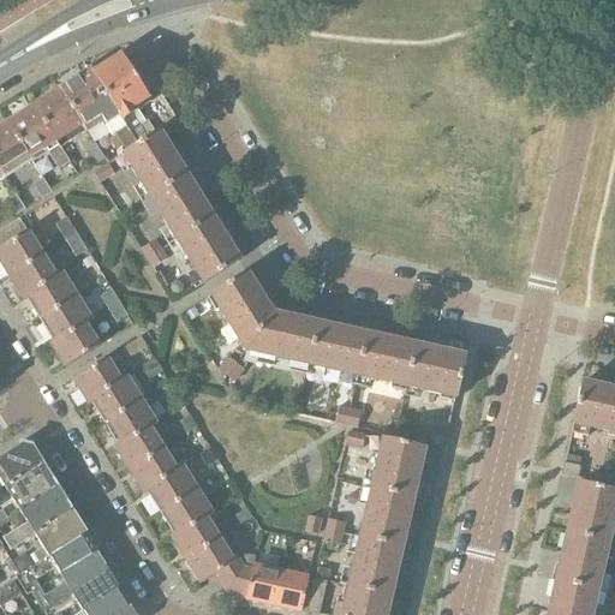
[(106,66),(93,75),(121,120),(130,133),(137,145),(154,136),(145,120),(141,124),(133,113),(131,108),(147,99),(145,97),(119,57),(115,59),(115,58),(105,64),(106,66)]
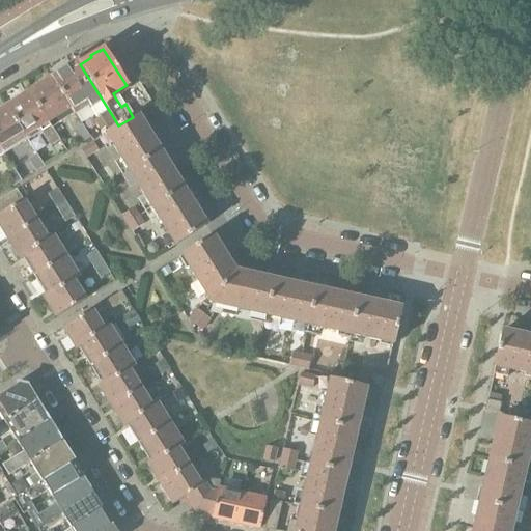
[(54,76),(50,78),(74,114),(87,106),(89,109),(92,107),(102,121),(112,115),(105,104),(80,64),(78,60),(62,71),(61,70),(53,75),(54,76)]
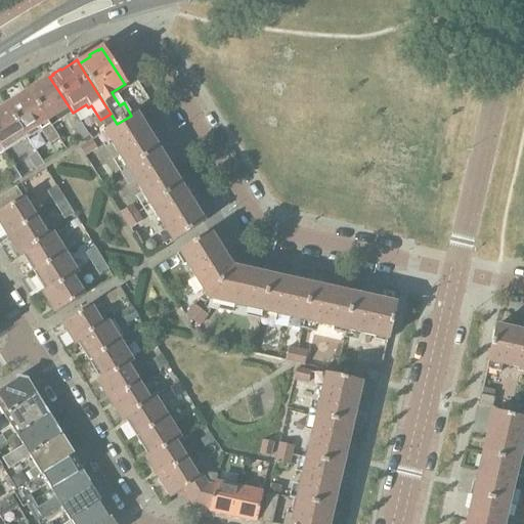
[(27,91),(50,127),(73,113),(49,77),(39,83),(38,82),(30,88),(31,89),(27,91)]
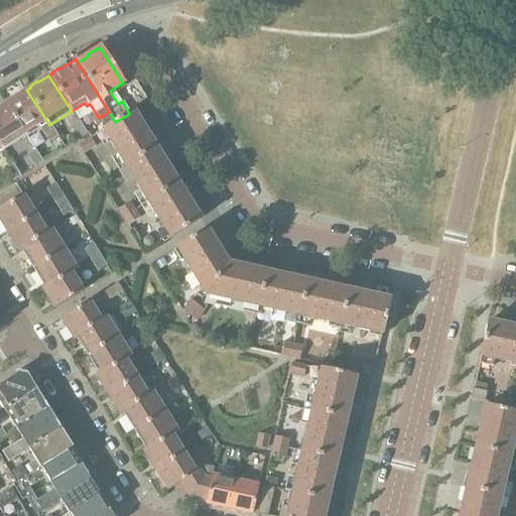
[(8,101),(4,104),(24,134),(36,125),(48,142),(56,136),(49,125),(26,90),(16,96),(16,95),(7,100),(8,101)]
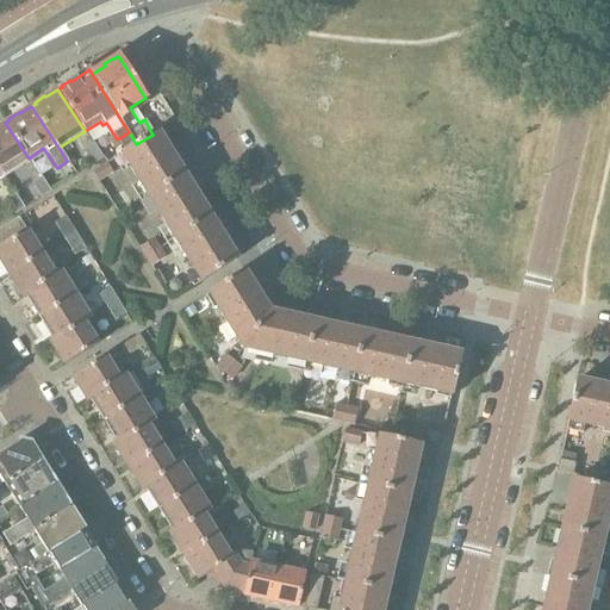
[(0,170),(5,179),(31,162),(29,159),(5,123),(0,125),(0,170)]
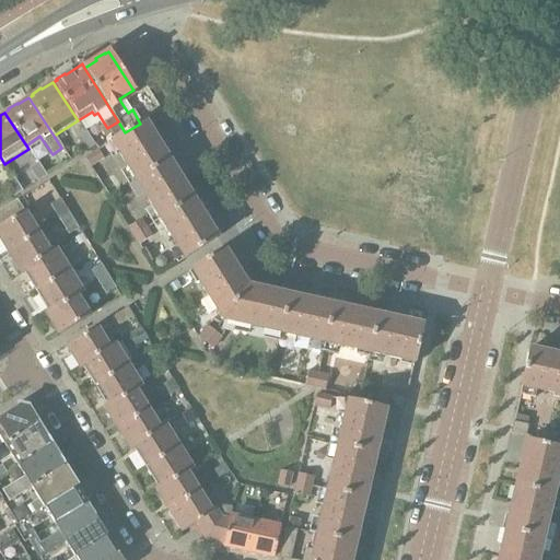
[(167,160),(153,137),(143,121),(140,124),(125,132),(112,141),(136,179),(167,160)]
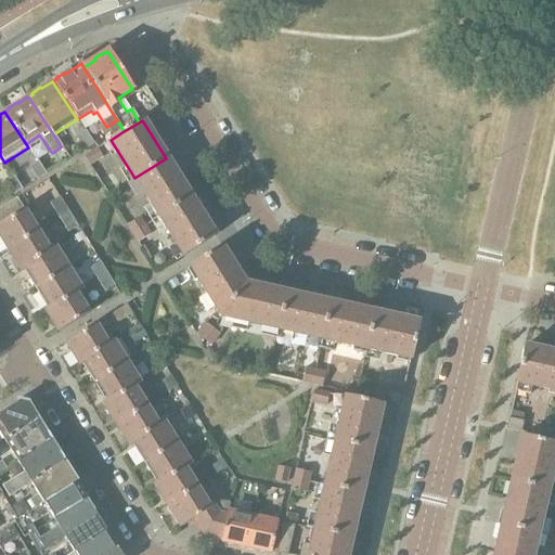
[(85,149),(93,143),(86,131),(77,137),(85,149)]
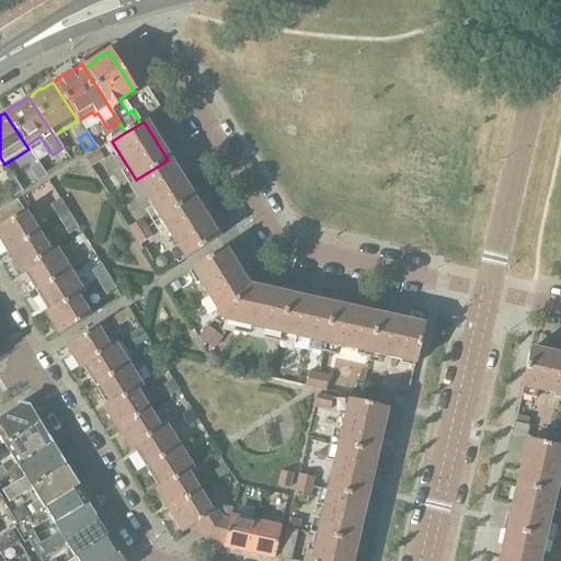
[(84,158),(90,167),(103,158),(98,150),(84,158)]
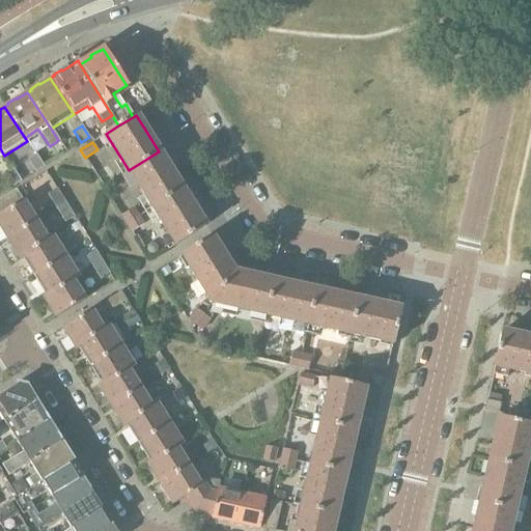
[(159,151),(129,170),(151,207),(182,189),(159,151)]
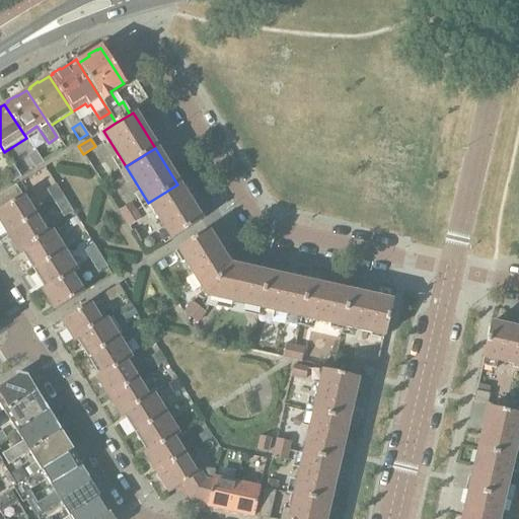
[(35,151),(27,156),(34,167),(43,162),(35,151)]
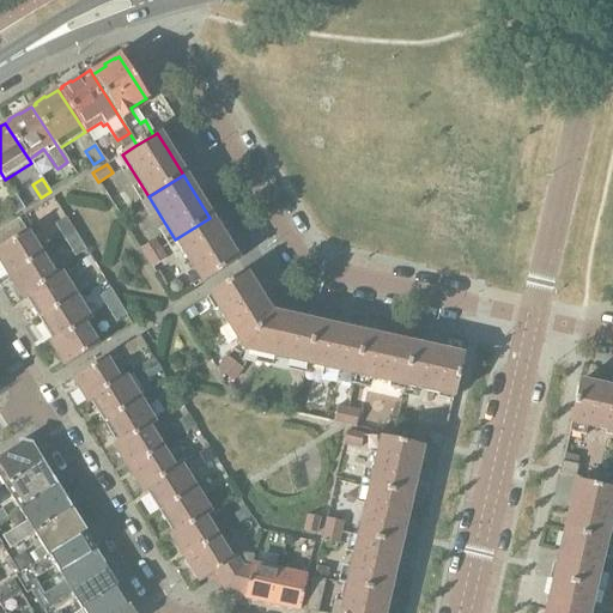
[(14,214),(24,208),(16,195),(6,201),(14,214)]
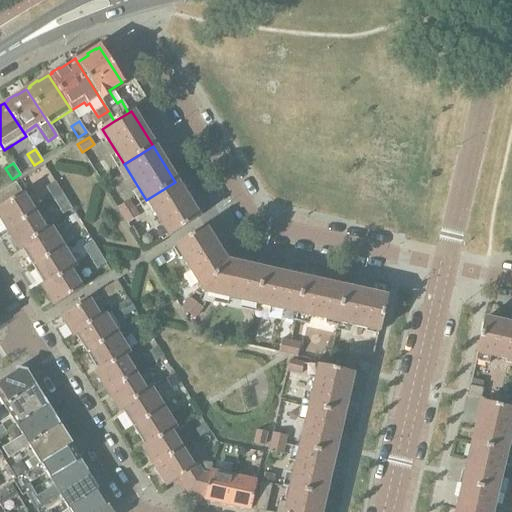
[(175,182),(146,200),(168,237),(198,219),(175,182)]
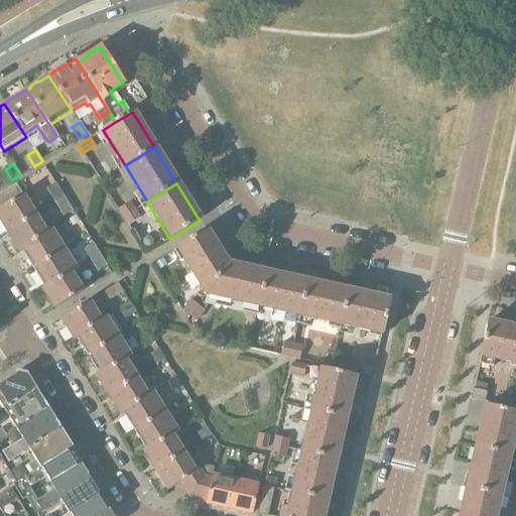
[(63,199),(55,184),(46,190),(54,204),(63,199)]
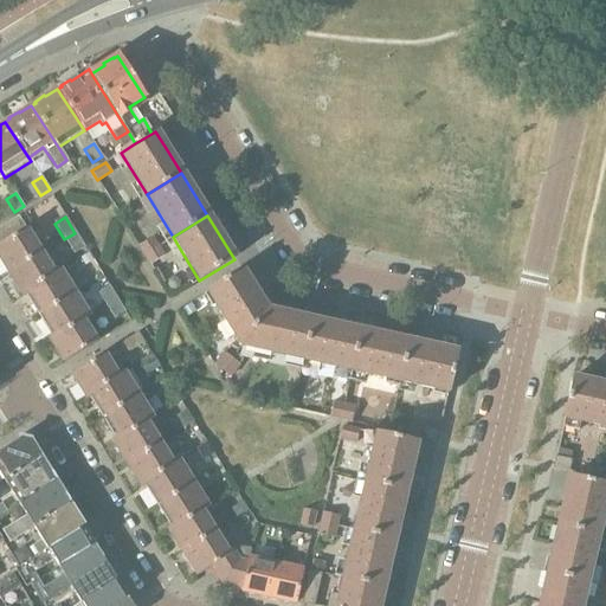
[(40,253),(25,230),(18,218),(0,229),(0,259),(0,260),(8,274),(33,258),(40,253)]
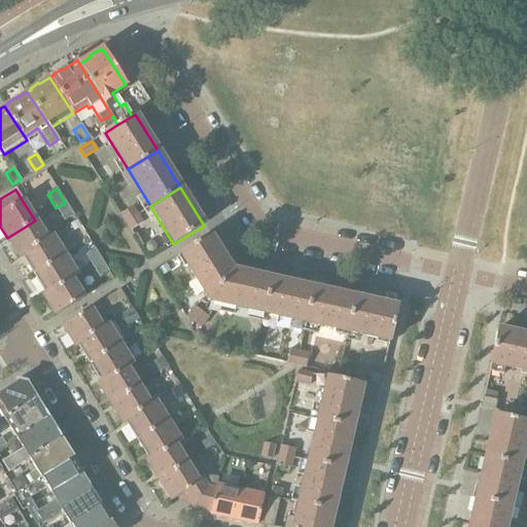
[(65,222),(74,216),(65,203),(56,208),(65,222)]
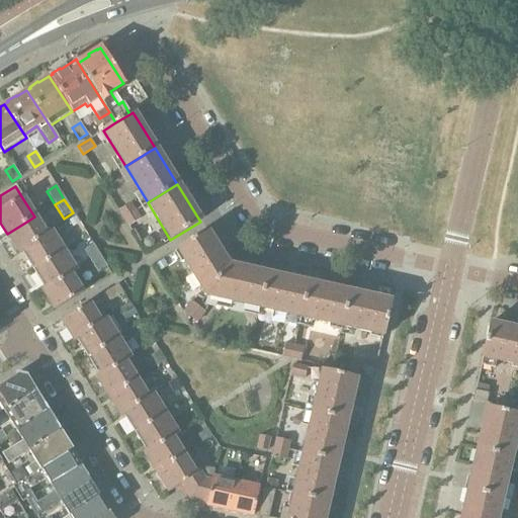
[(122,219),(135,210),(130,202),(117,210),(122,219)]
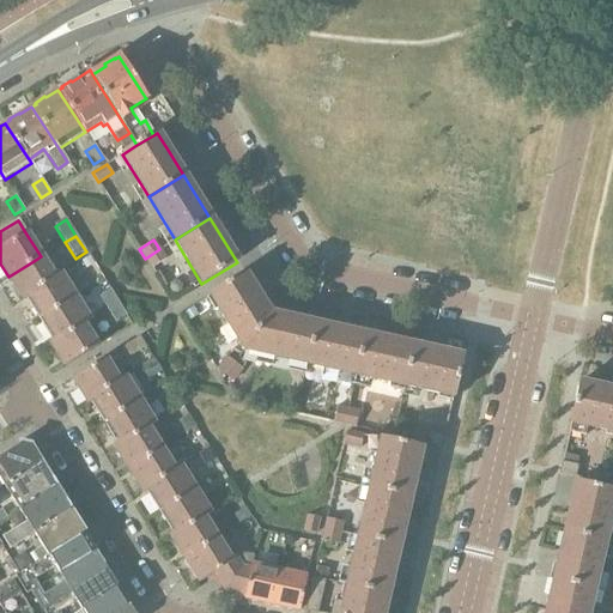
[(164,259),(159,249),(145,259),(151,268),(164,259)]
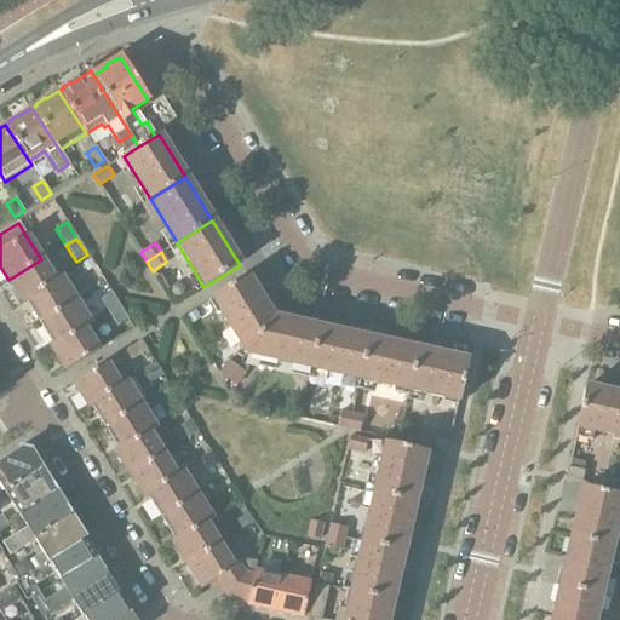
[(41,288),(55,280),(41,259),(34,264),(9,280),(24,304),(30,300),(38,296),(41,288)]
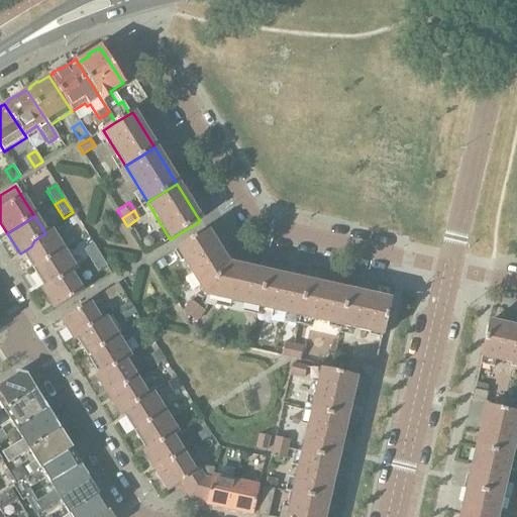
[(79,222),(75,216),(68,220),(72,226),(79,222)]
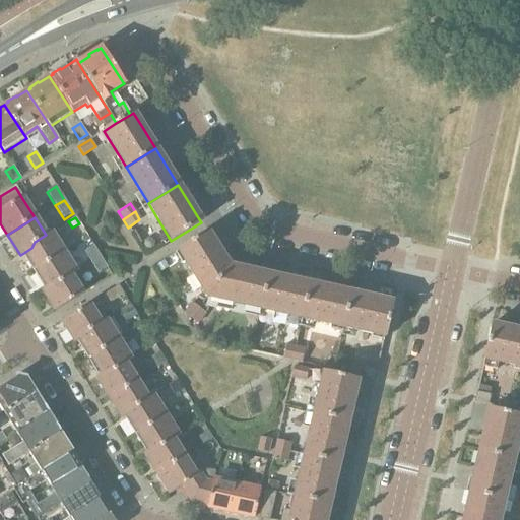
[(64,252),(52,232),(46,235),(35,242),(31,248),(25,252),(29,258),(29,262),(33,267),(36,267),(37,269),(64,252)]
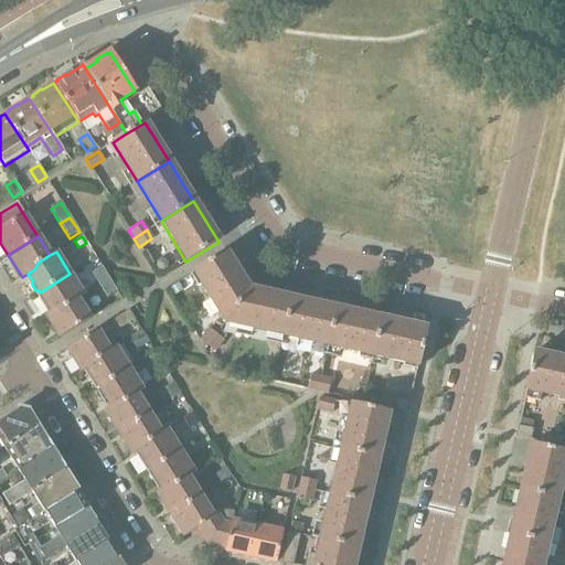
[(225,322),(249,289),(225,253),(193,273),(225,322)]
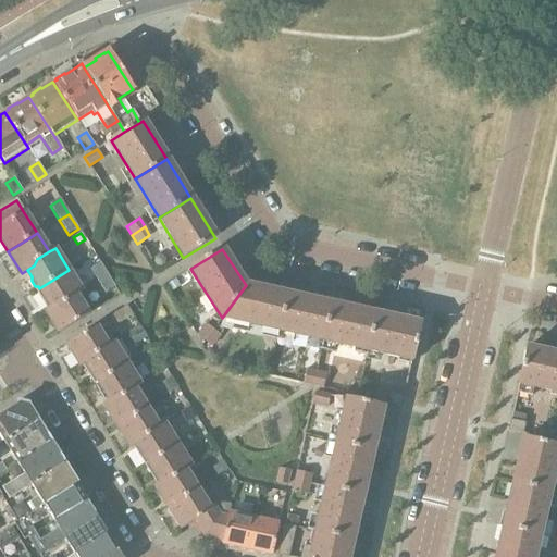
[(162,256),(158,255),(153,258),(152,262),(156,265),(160,267),(163,264),(164,260),(162,256)]
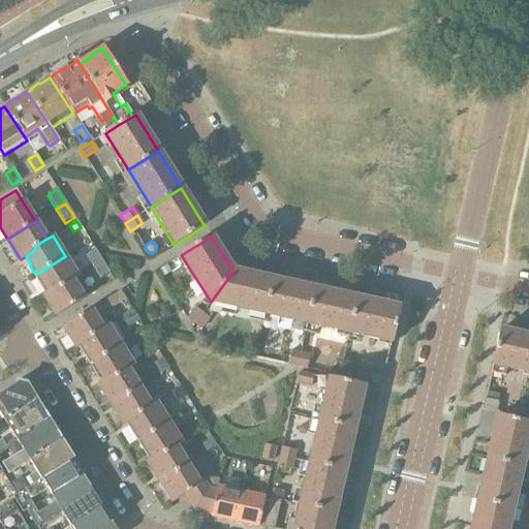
[(102,261),(95,251),(86,256),(92,268),(102,261)]
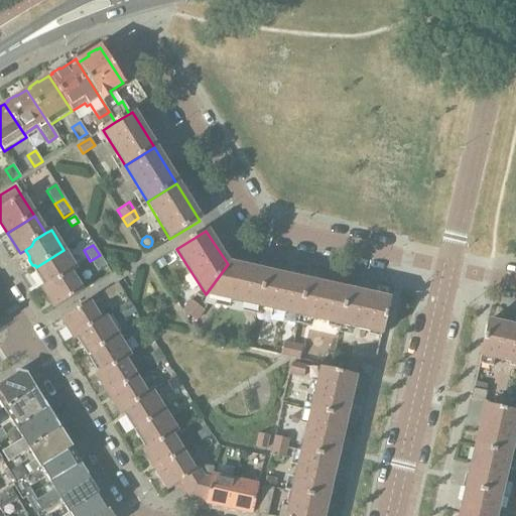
[(59,281),(71,274),(77,271),(63,250),(36,267),(37,269),(36,271),(39,276),(42,277),(46,284),(53,281),(59,281)]
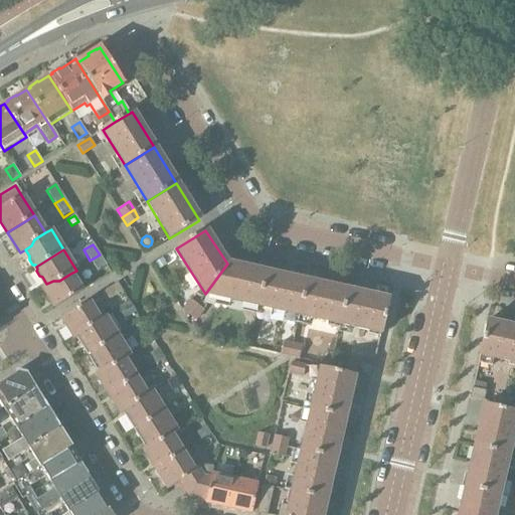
[(100,254),(90,261),(97,271),(106,266),(100,254)]
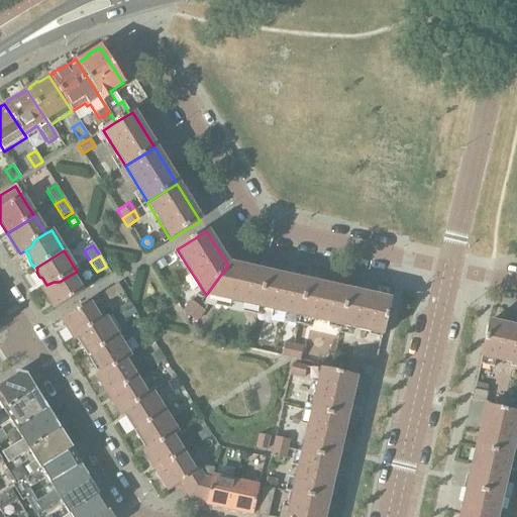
[(166,266),(163,260),(153,265),(158,271),(166,266)]
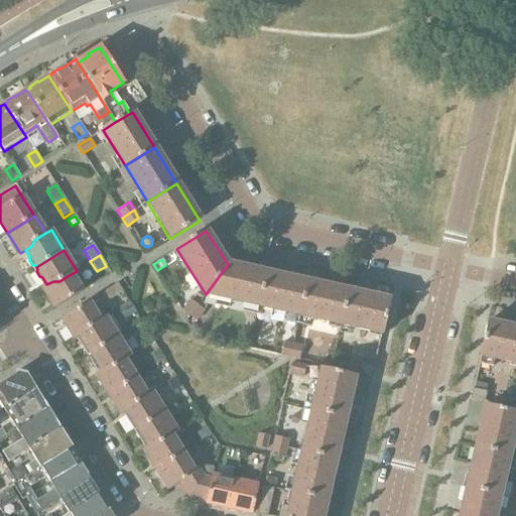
[(265,273),(228,264),(206,294),(258,306),(265,273)]
